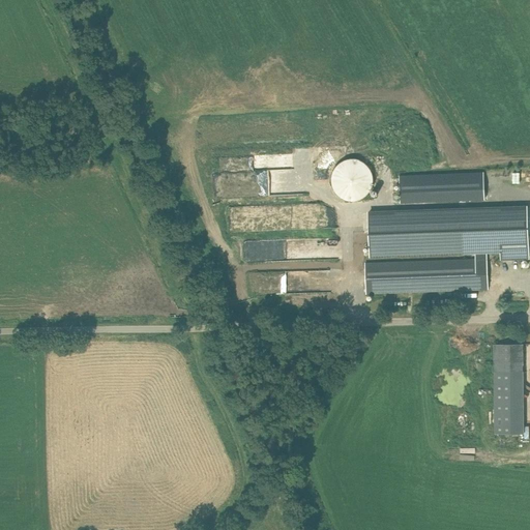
[(331,177),(331,179),(331,182),(331,184),(332,186),(332,187),(333,189),(334,192),(335,194),(336,195),(339,197),(341,198),(342,199),(344,200),(345,200),(347,201),(349,201),(350,201),(351,201),(353,201),(354,201),(356,201),(358,201),(359,200),(361,199),(364,198),(366,197),(367,195),(369,194),(370,192),(372,189),(372,187),(373,186),(373,184),(374,182),(374,180),(374,178),(373,176),(373,174),(372,172),(371,170),(370,168),(369,167),(367,165),(365,164),(364,163),(362,162),(360,160),(358,159),(356,159),(354,159),(352,158),(350,158),(349,159),(346,159),(344,160),(343,160),(341,163),(339,164),(337,165),(336,167),(334,168),(333,170),(332,172),(331,175),(331,177)]
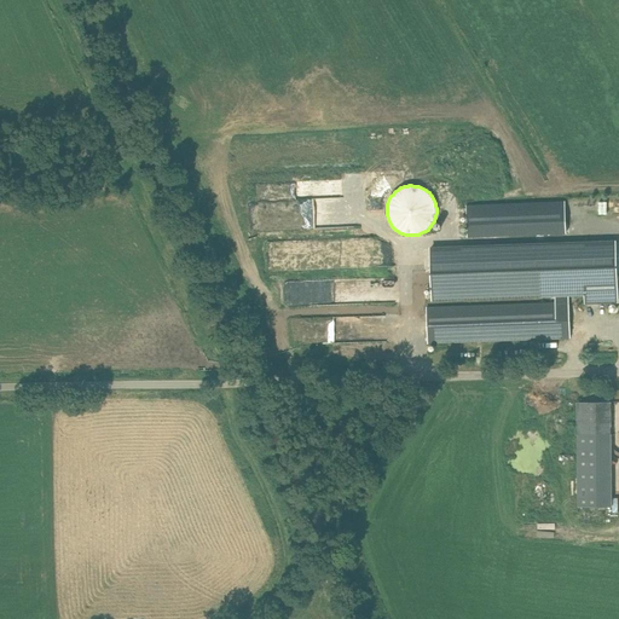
[(467,206),(468,237),(566,233),(565,201),(467,206)]
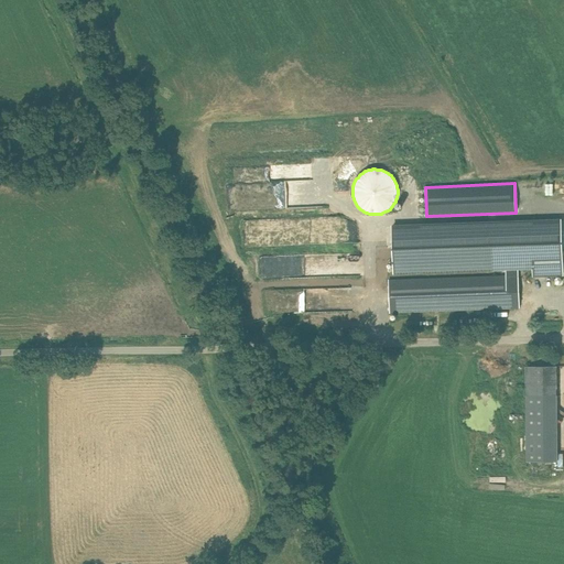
[(561,218),(392,225),(393,273),(532,269),(532,277),(563,277),(561,218)]
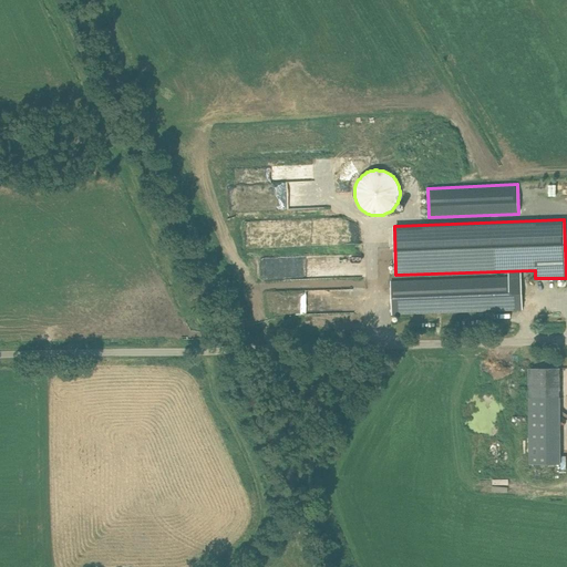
[(391,281),(392,315),(523,309),(521,271),(503,272),(503,278),(391,281)]
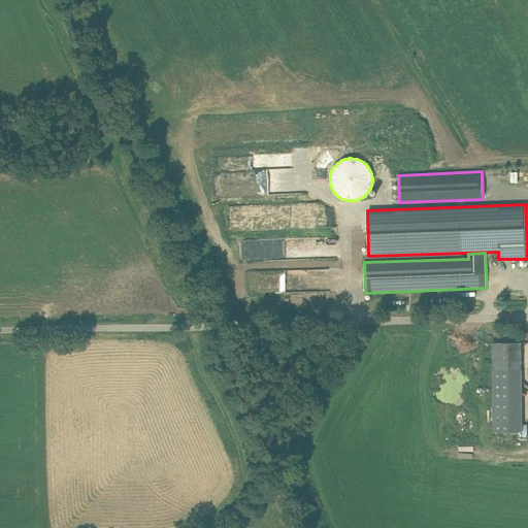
[(492,342),(493,370),(522,370),(521,342),(492,342)]
